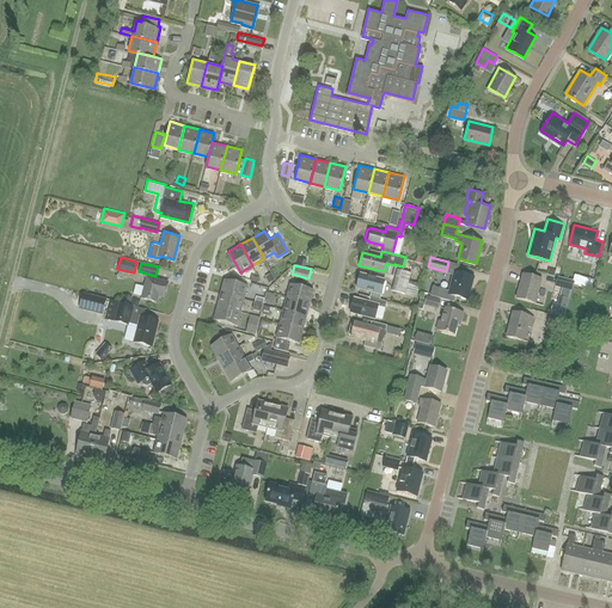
[(396,278),(408,281),(411,270),(399,268),(396,278)]
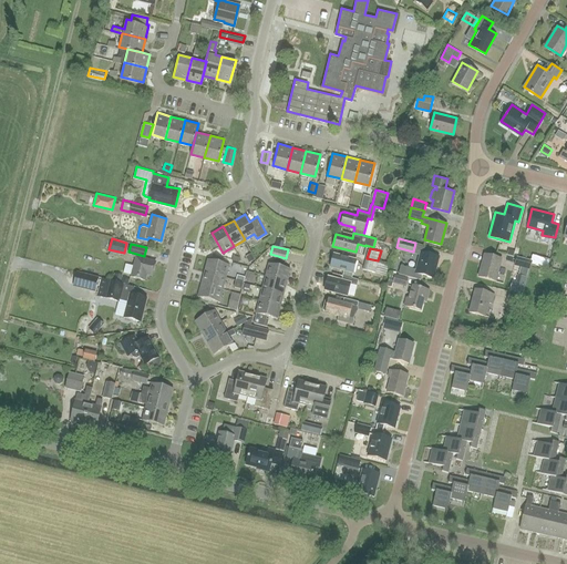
[(436,254),(421,249),(416,268),(401,264),(399,273),(421,278),(422,274),(432,276),(435,267),(434,266),(436,254)]
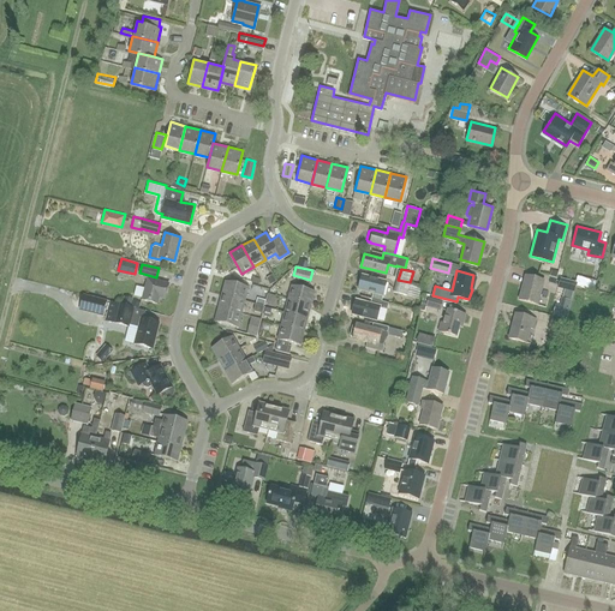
[(371,297),(381,299),(383,293),(387,280),(362,274),(358,287),(372,291),(371,297)]
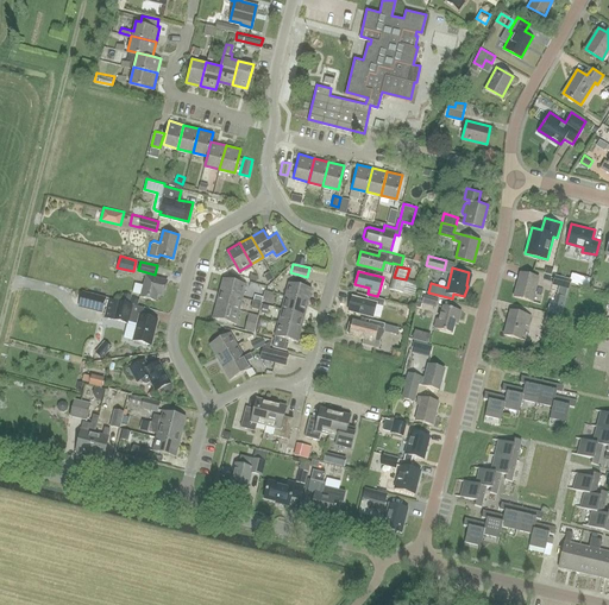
[(533,300),(539,276),(521,271),(515,295),(533,300)]
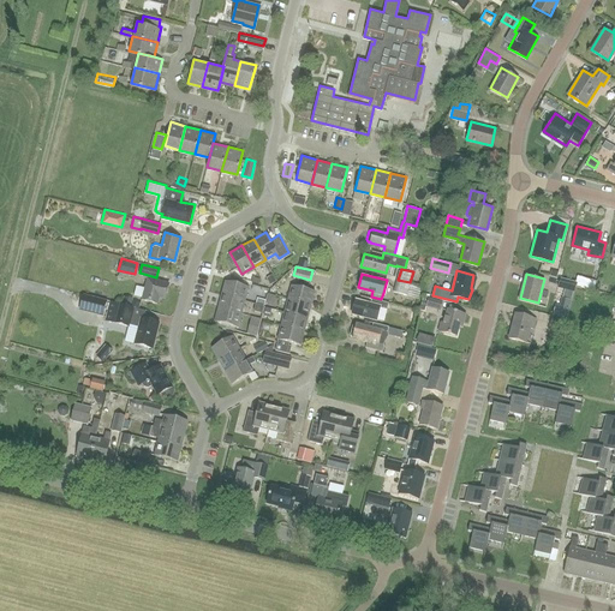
[(557,285),(575,288),(578,280),(560,276),(557,285)]
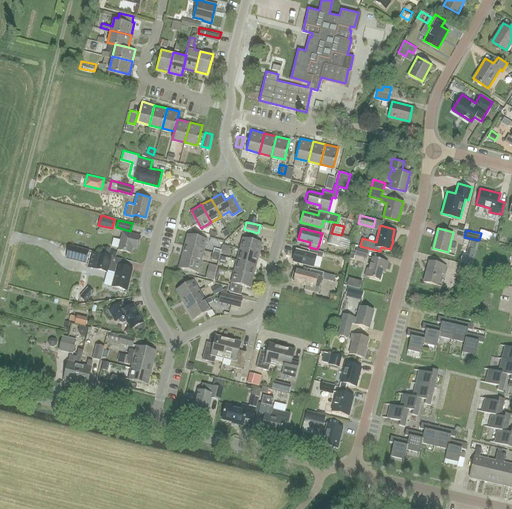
[(138,247),(141,235),(123,231),(119,248),(130,251),(132,245),(138,247)]
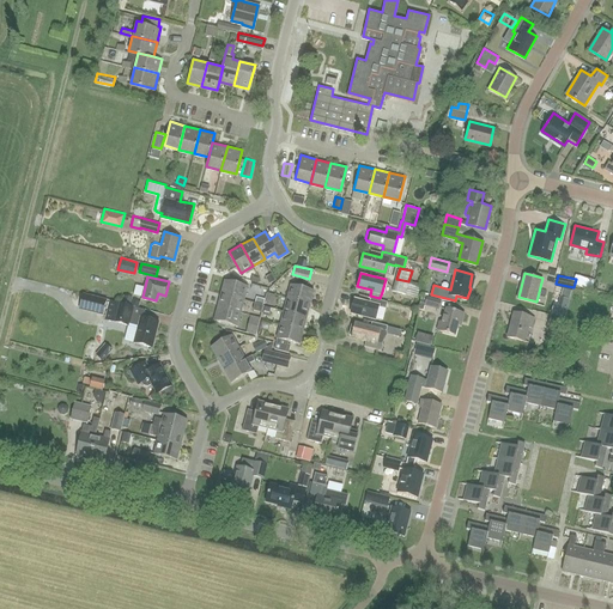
[(224,278),(220,291),(244,298),(248,284),(224,278)]
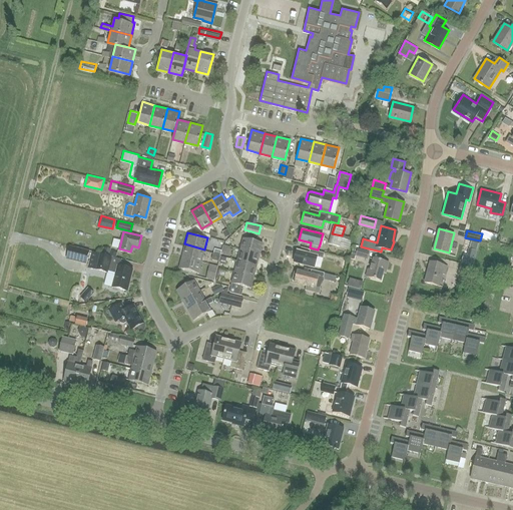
[(340,244),(342,235),(332,233),(330,242),(340,244)]
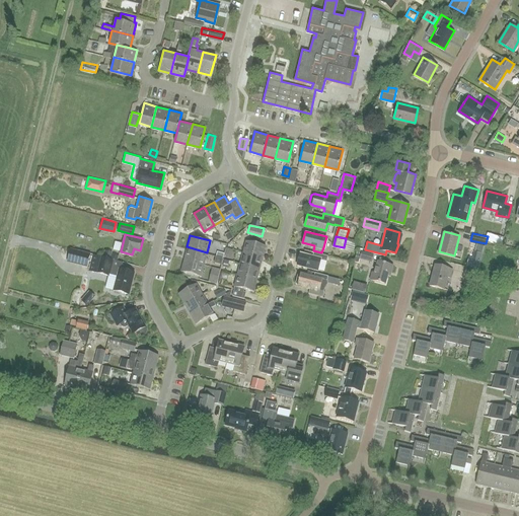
[(245,239),(242,250),(263,255),(266,244),(245,239)]
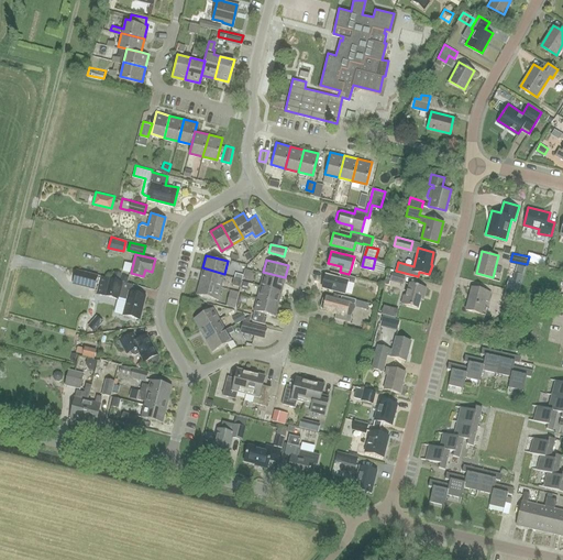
[(95,285),(98,273),(76,267),(73,280),(95,285)]
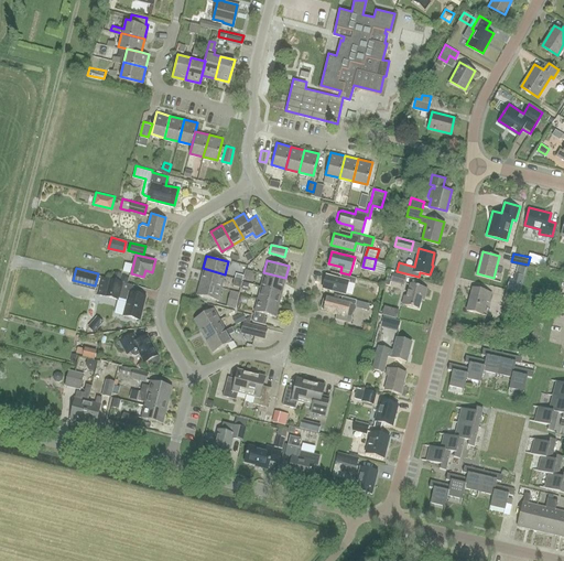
[(203,268),(199,281),(221,287),(225,274),(203,268)]
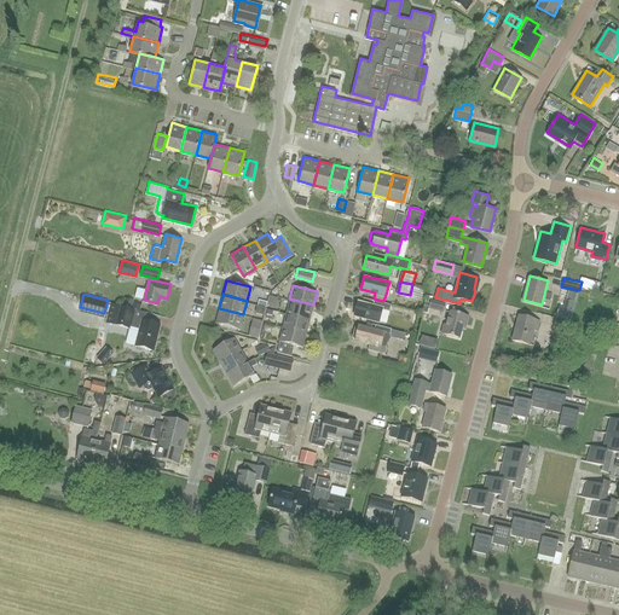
[(428,307),(443,311),(445,301),(426,296),(422,309),(427,311),(428,307)]
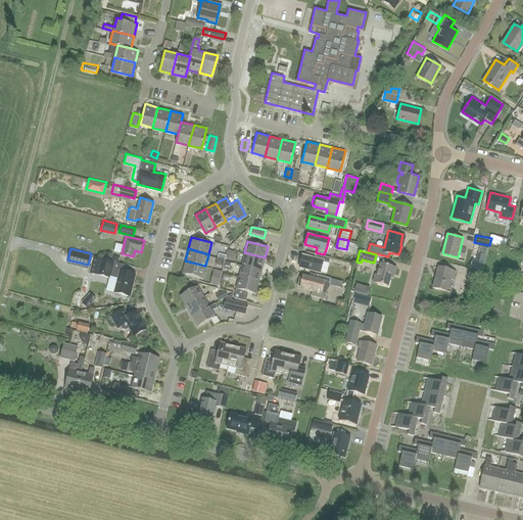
[(487,253),(479,251),(478,257),(472,256),(470,266),(483,269),(487,253)]
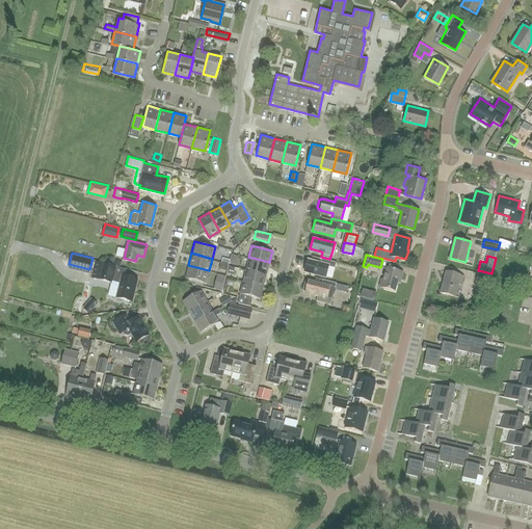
[(269,262),(248,257),(246,268),(266,273),(269,262)]
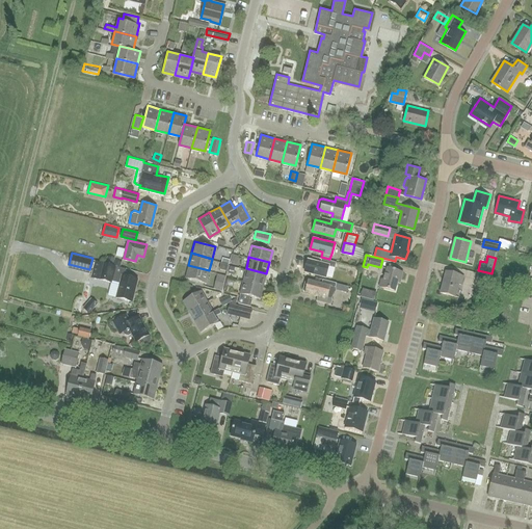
[(325,275),(328,264),(335,266),(336,261),(329,259),(321,257),(320,262),(307,258),(304,269),(325,275)]
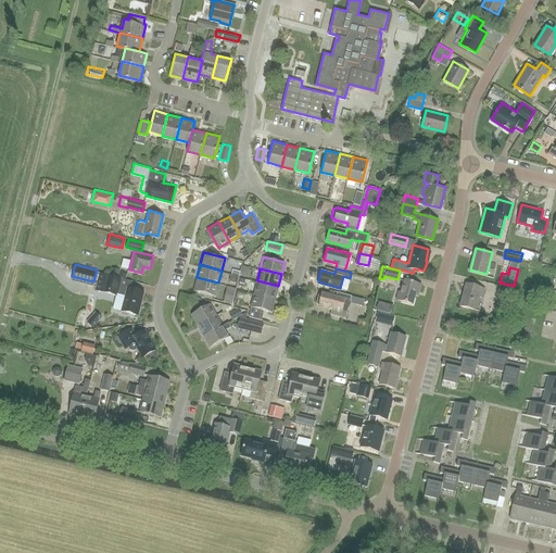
[(117,291),(125,293),(121,309),(138,314),(143,290),(130,287),(133,279),(100,271),(96,288),(116,293),(117,291)]
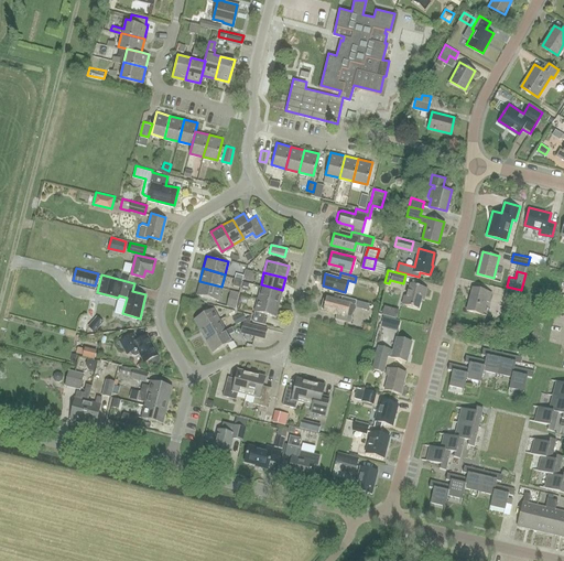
[(221,287),(199,281),(196,293),(218,299),(221,287)]
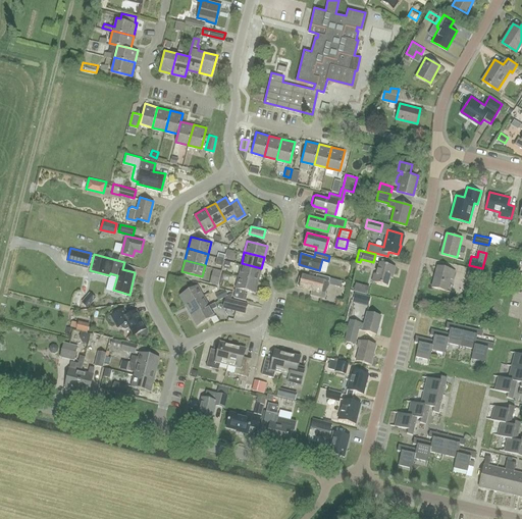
[(379,261),(376,272),(374,271),(372,279),(387,283),(390,271),(394,272),(396,265),(379,261)]
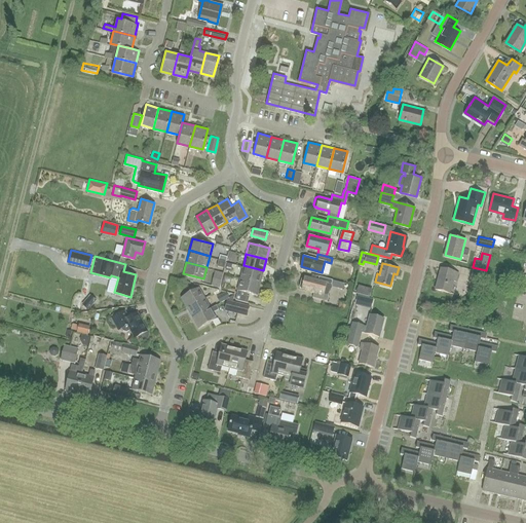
[(243,265),(240,276),(260,282),(263,270),(243,265)]
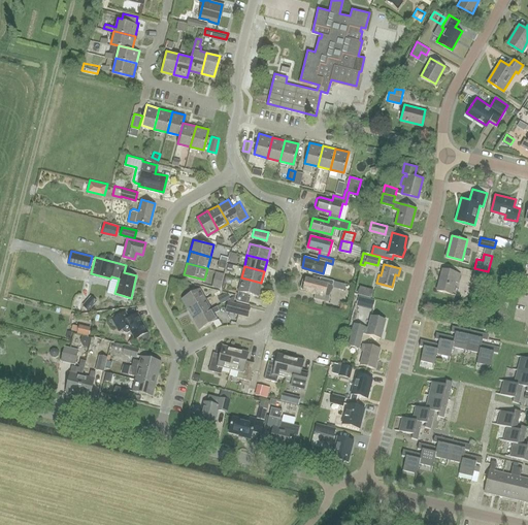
[(458,281),(460,272),(443,268),(437,289),(452,292),(456,280),(458,281)]
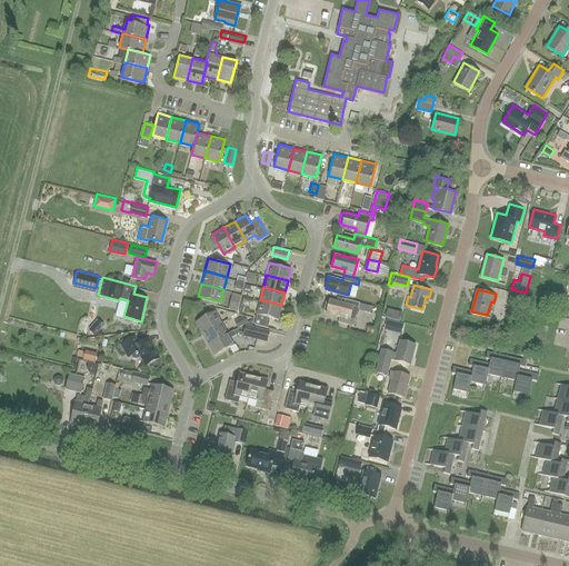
[(237,309),(241,293),(232,290),(230,299),(235,300),(232,308),(237,309)]
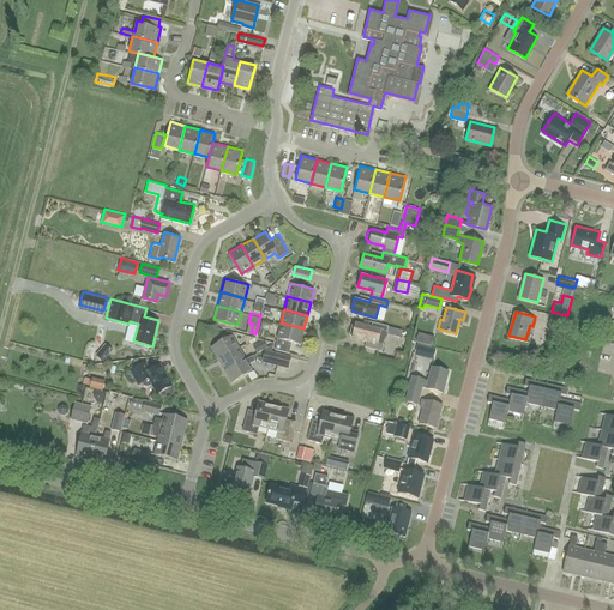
[(564,327),(566,316),(552,313),(548,324),(564,327)]
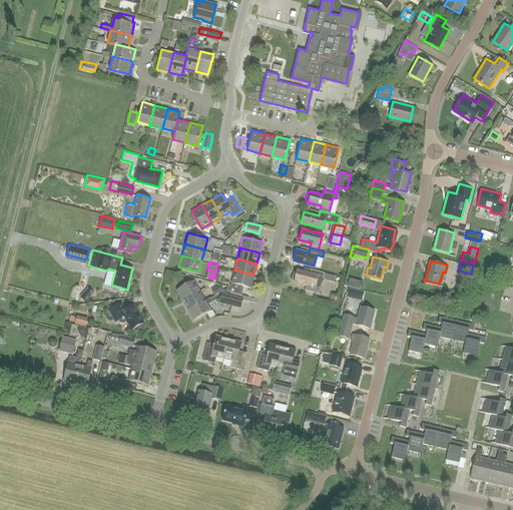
[(293,279),(295,280),(295,281),(306,284),(305,289),(319,292),(321,287),(319,286),(323,280),(324,276),(328,278),(329,273),(324,272),(324,271),(311,268),(310,273),(297,269),(297,270),(296,270),(294,270),(292,278),(293,279)]
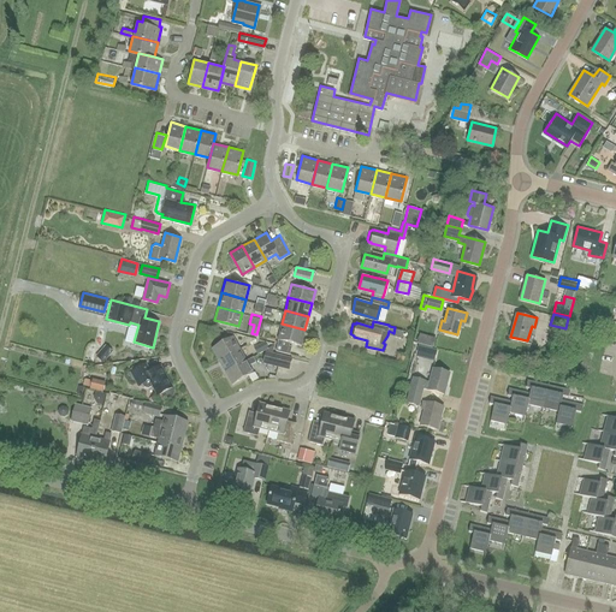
[(301,344),(304,330),(282,324),(278,338),(276,349),(290,352),(291,344),(285,343),(286,340),(301,344)]
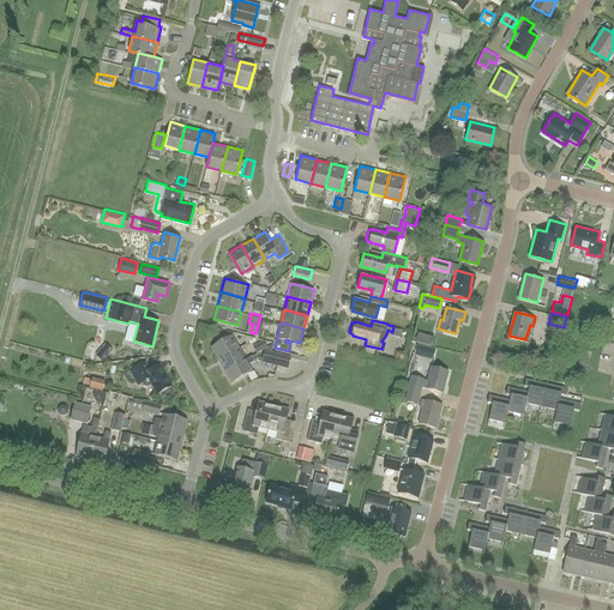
[(432,344),(434,334),(419,331),(416,339),(432,344)]
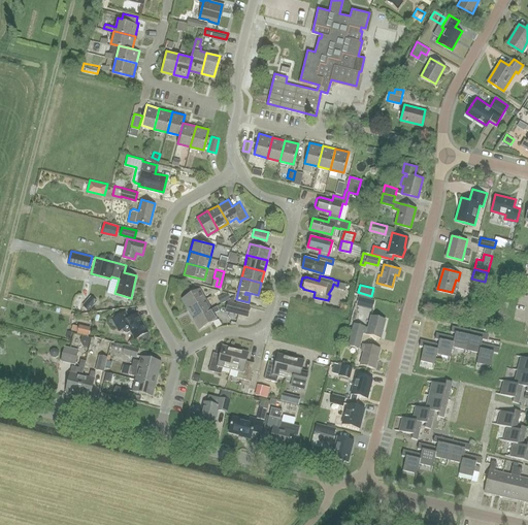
[(182,297),(188,307),(205,297),(199,287),(182,297)]
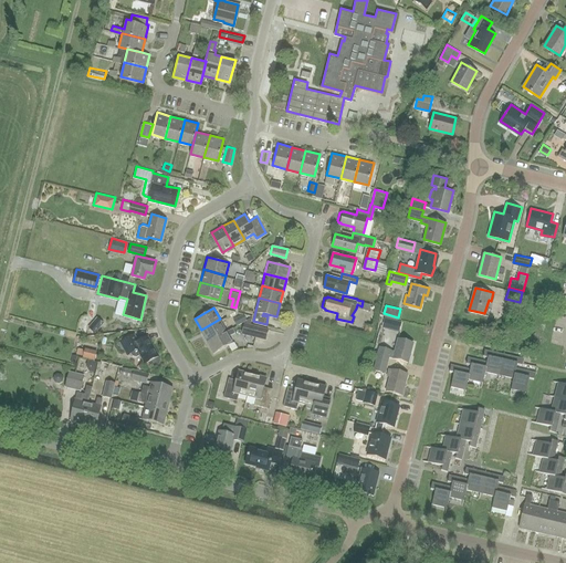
[(243,312),(233,318),(237,324),(247,319),(243,312)]
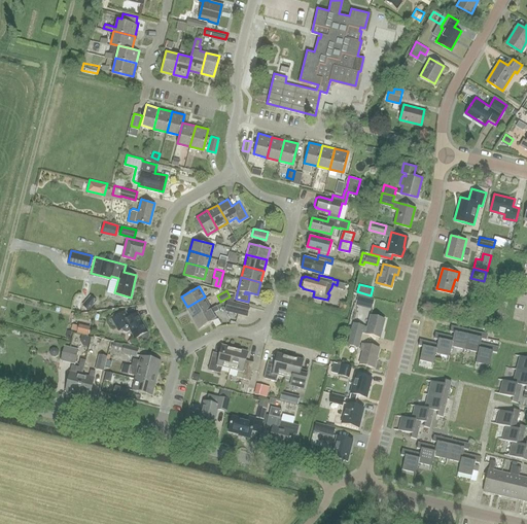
[(97,299),(91,293),(82,303),(89,308),(97,299)]
